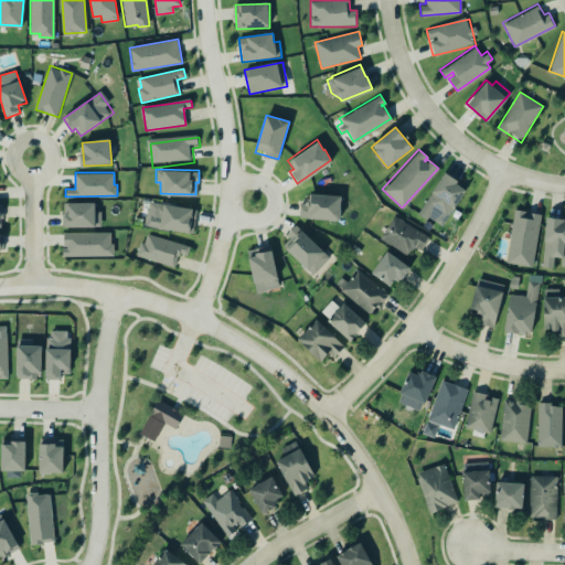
[(441,227),(467,188),(444,173),(418,213),(441,227)]
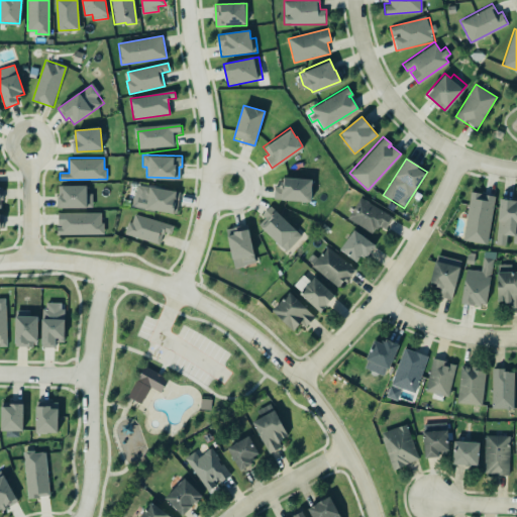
[(273,197),(310,200),(312,178),(283,175),(282,181),(279,181),(278,185),(274,185),(273,197)]
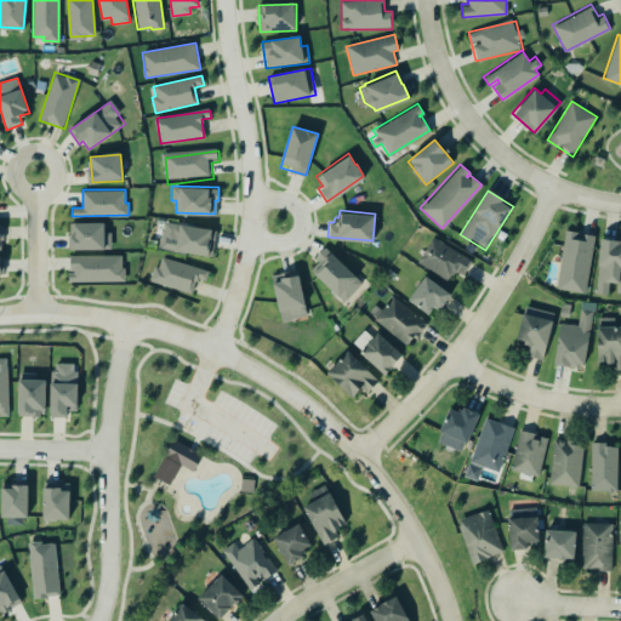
[(72,250),(112,250),(112,233),(104,233),(104,223),(70,223),(72,250)]
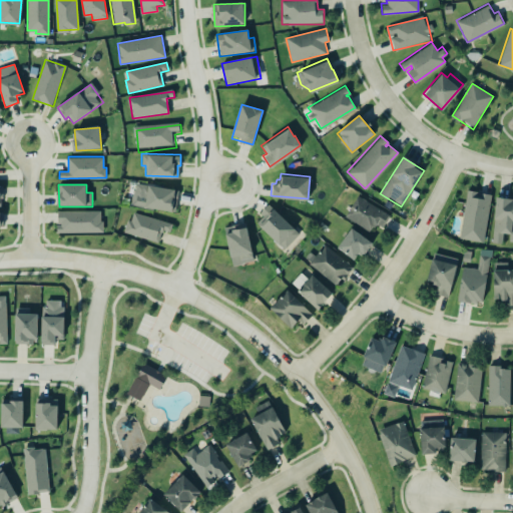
[(176,211),(178,189),(134,184),(132,206),(176,211)]
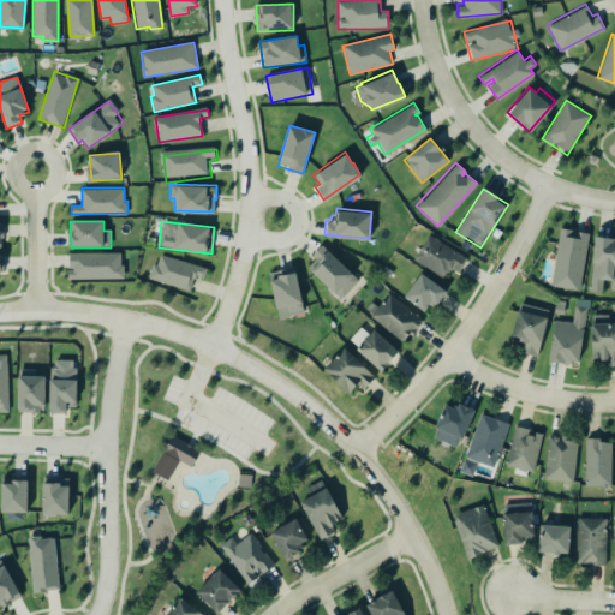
[(559,226),(549,285),(579,290),(589,232),(577,230),(577,231),(569,230),(571,228),(559,226)]
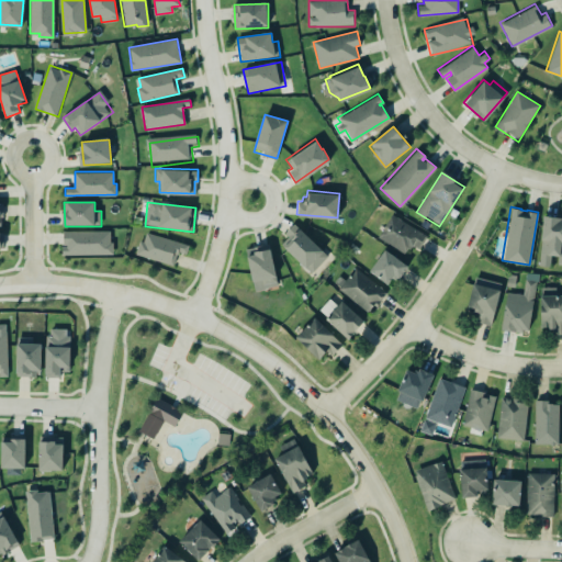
[(378,237),(405,254),(411,245),(418,250),(427,236),(393,214),(378,237)]
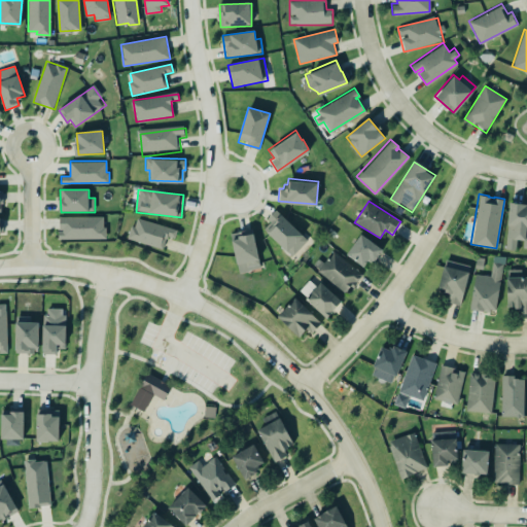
[(506,249),(516,250),(517,240),(524,241),(523,248),(526,248),(526,203),(508,203),(506,249)]
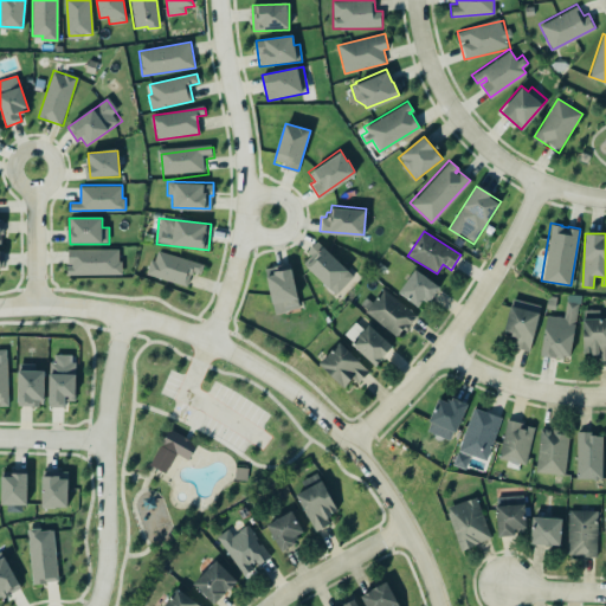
[(336,295),(353,277),(322,246),(304,265),(336,295)]
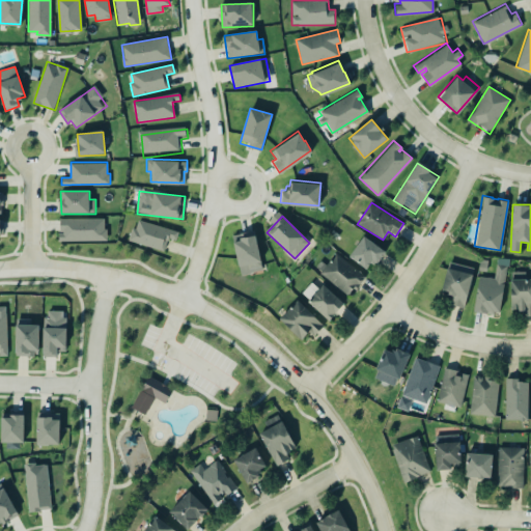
[(60,218),(103,217),(103,228),(107,228),(107,240),(57,241),(57,232),(63,231),(63,230),(60,230),(60,218)]
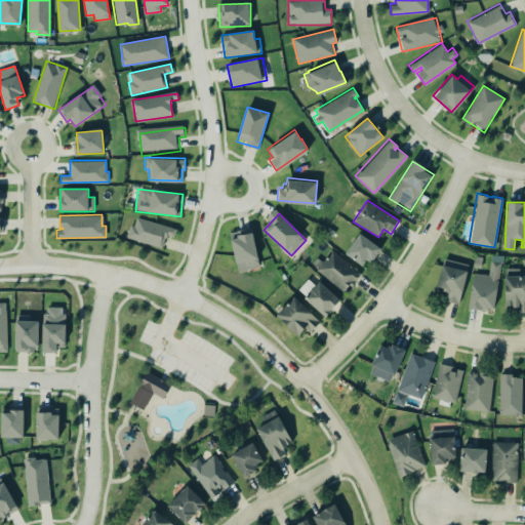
[(176,229),(134,217),(128,239),(163,248),(166,236),(174,238),(176,229)]
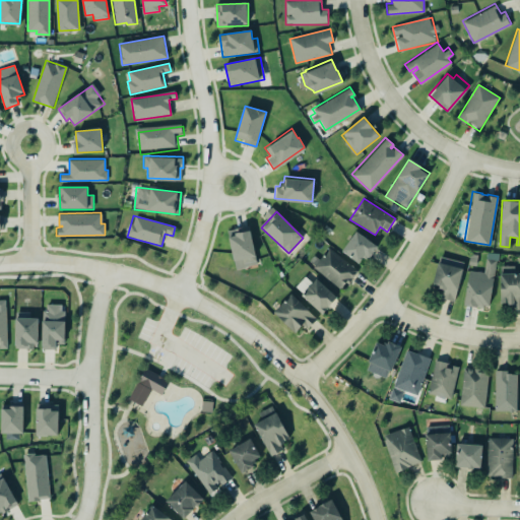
[(249,229),(254,254),(255,259),(243,262),(241,257),(233,259),(228,235),(235,234),(234,231),(239,230),(239,231),(241,230),(249,229)]
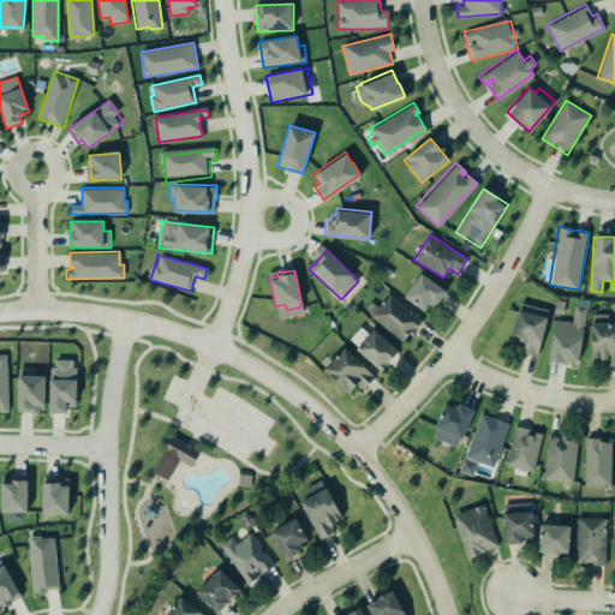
[(402,296),(421,270),(445,288),(436,303),(434,302),(430,305),(428,303),(423,310),(402,296)]
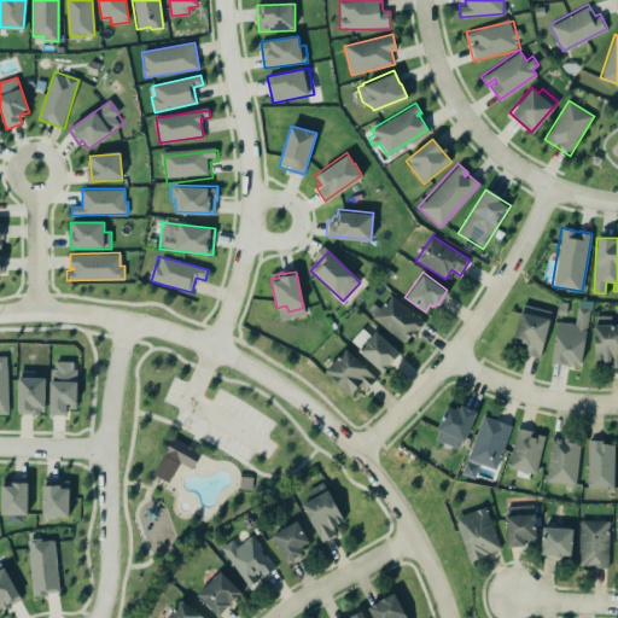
[(372,318),(403,347),(417,339),(424,322),(421,318),(391,292),(379,307),(373,303),(367,308),(373,314),(372,318)]
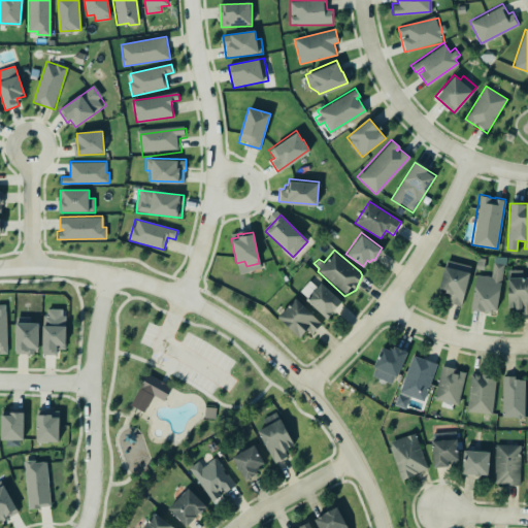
[(497,315),(504,264),(493,263),(491,276),(476,274),(471,310),(497,315)]
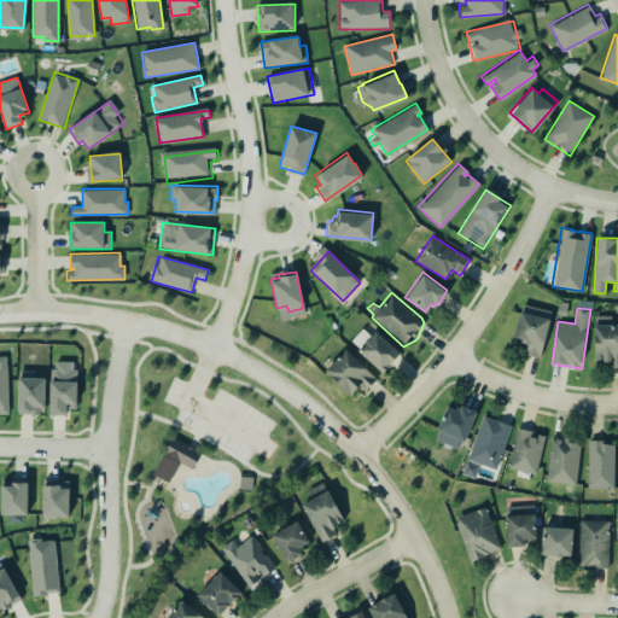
[(524,355),(540,359),(551,320),(520,313),(513,339),(528,343),(524,355)]
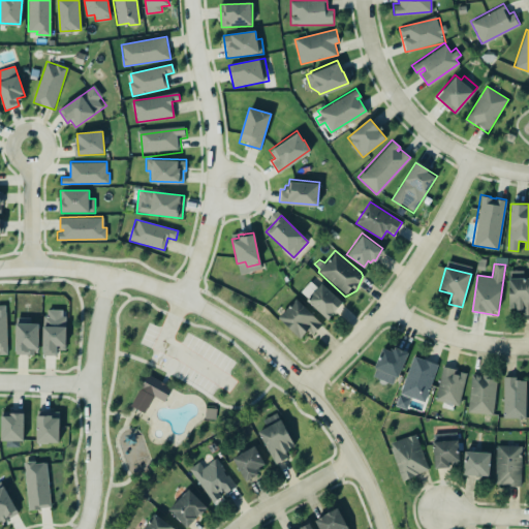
[(528,277),(528,314),(520,314),(520,308),(516,308),(516,307),(509,307),(508,277),(528,277)]
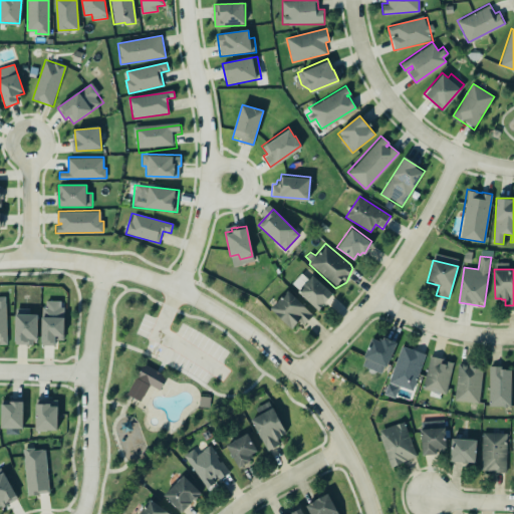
[(297,290),(307,301),(323,307),(331,298),(332,293),(311,276),(307,278),(298,286),(297,290)]
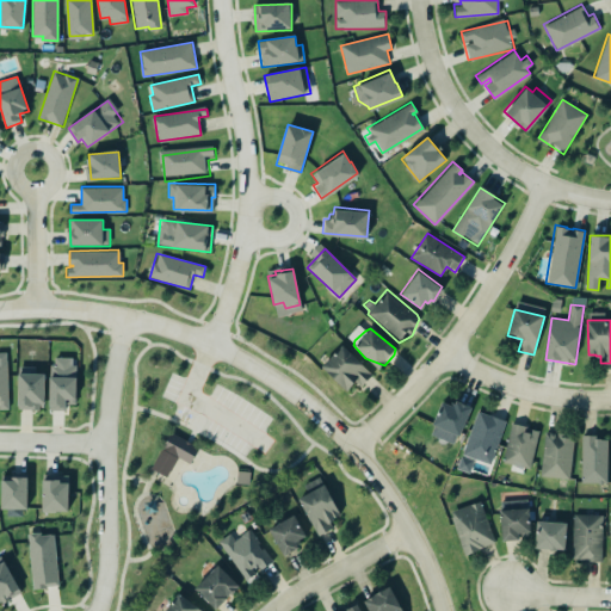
[(322,366),(349,396),(371,375),(344,346),(322,366)]
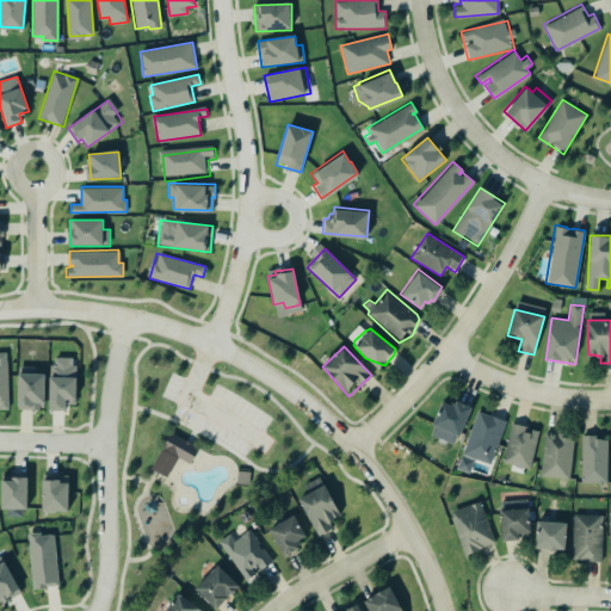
[(51,412),(66,411),(66,405),(76,405),(75,358),(50,358),(51,412)]
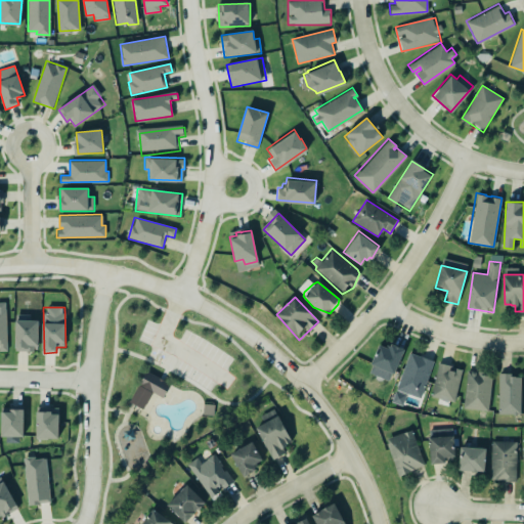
[(15,351),(38,351),(39,321),(30,320),(30,315),(15,315),(15,351)]
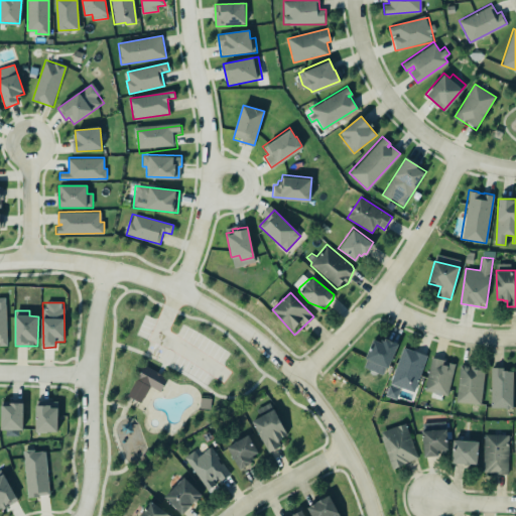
[(373,342),(383,343),(386,337),(400,342),(389,370),(384,368),(384,375),(365,369),(373,342)]
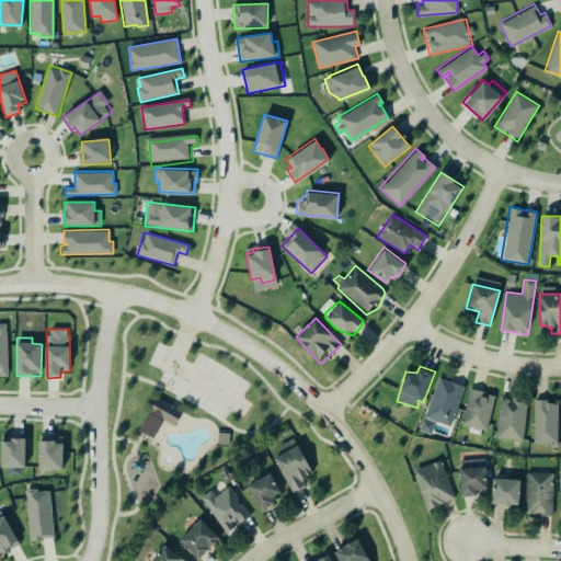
[(438,378),(426,416),(450,424),(461,386),(438,378)]
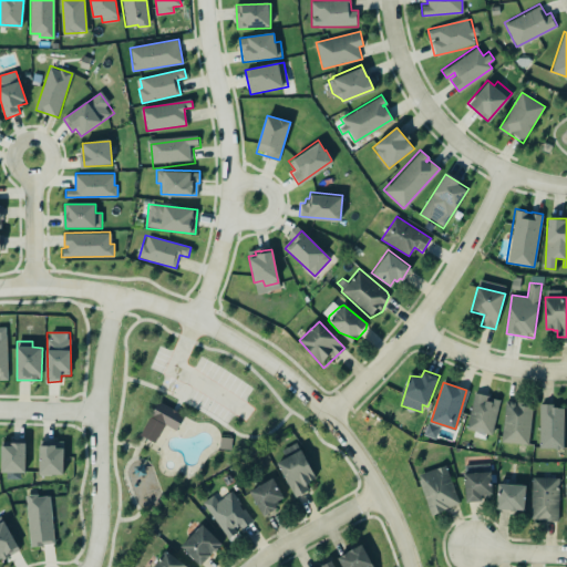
[(475,394),(496,400),(488,432),(467,426),(475,394)]
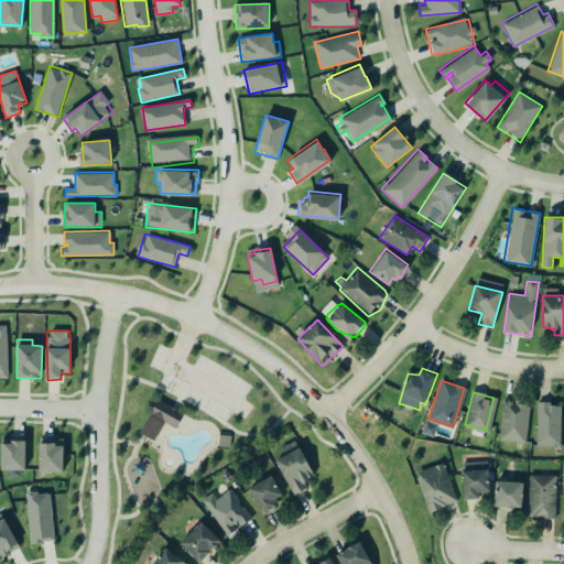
[(152,438),(139,431),(156,399),(182,413),(174,426),(162,420),(152,438)]
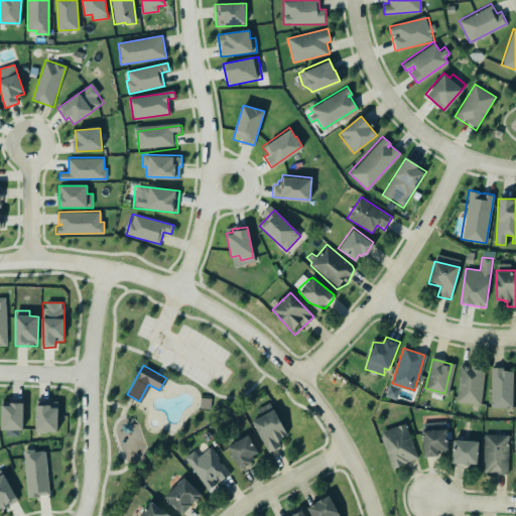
[(460,365),(482,368),(479,403),(457,400),(460,365)]
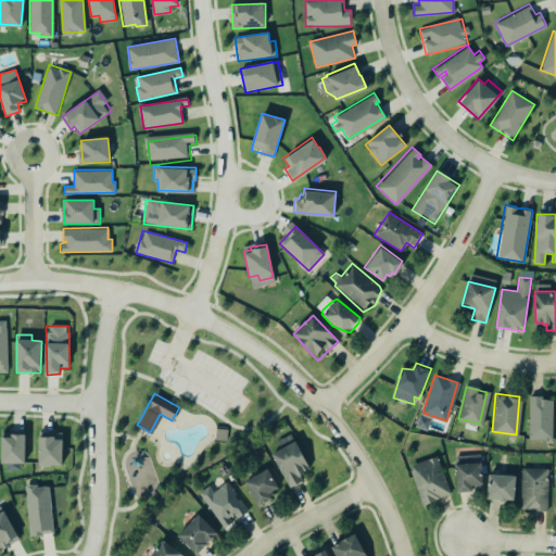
[(530,397),(541,397),(542,401),(551,401),(550,438),(530,437),(531,400),(530,397)]
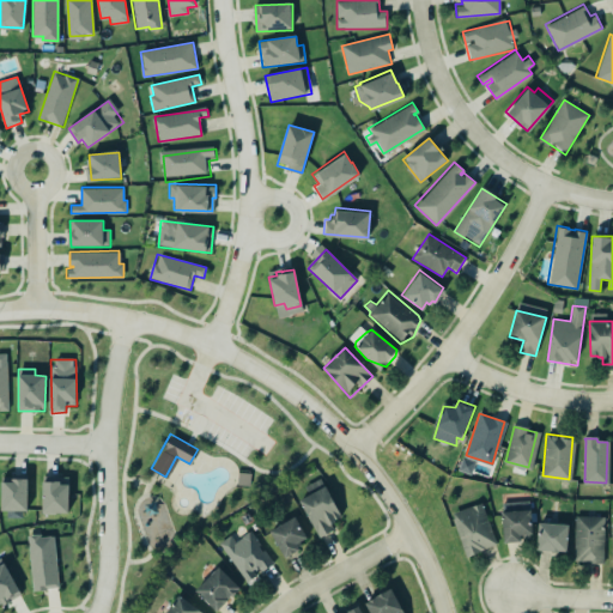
[(1,480),(11,480),(11,477),(26,477),(26,509),(22,509),(22,517),(6,517),(6,508),(1,508),(1,480)]
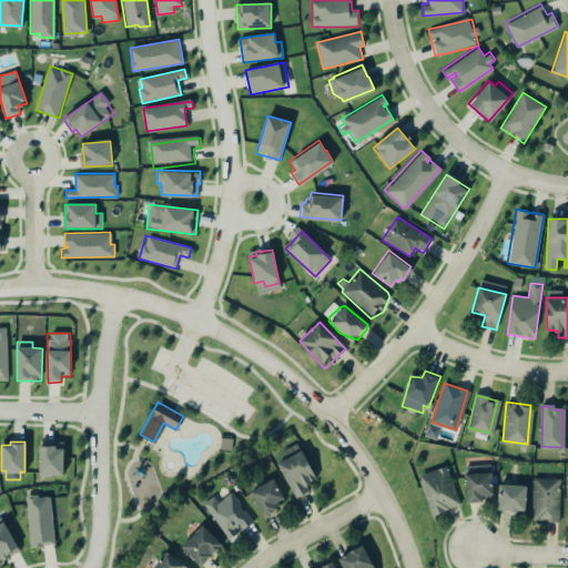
[(39,475),(51,476),(51,473),(63,473),(63,447),(56,447),(56,444),(39,444),(39,475)]
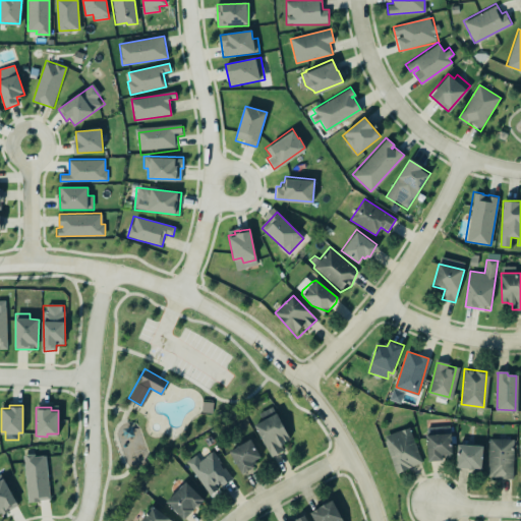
[(277,413),(290,440),(280,446),(283,452),(272,458),(254,425),(277,413)]
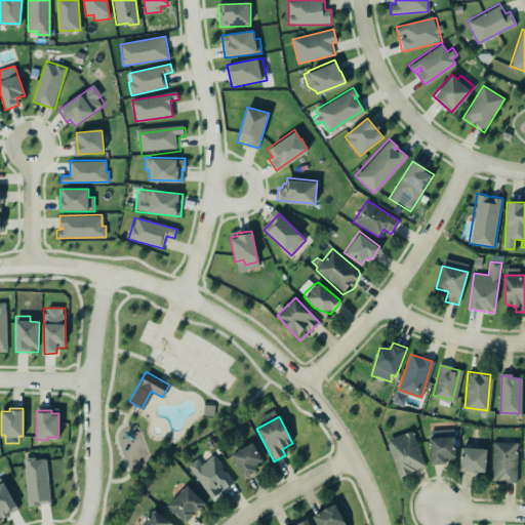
[(388,438),(414,431),(423,468),(410,471),(411,476),(398,479),(388,438)]
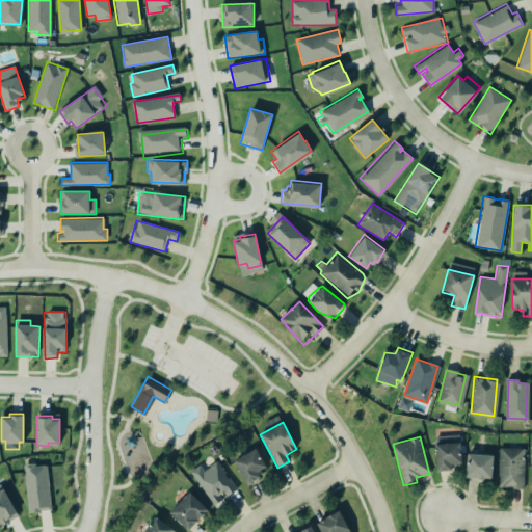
[(437,445),(460,443),(462,467),(440,469),(437,445)]
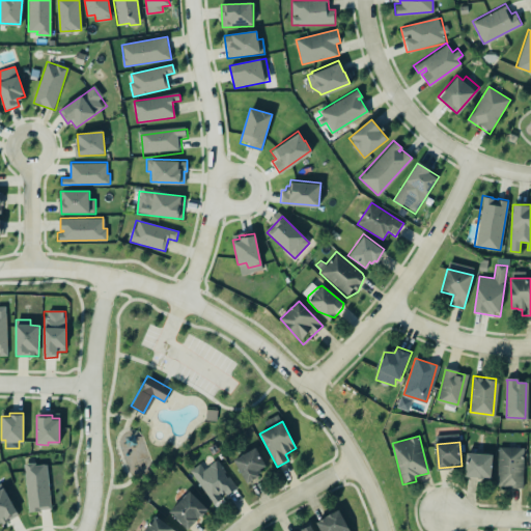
[(235,458),(258,447),(270,471),(247,482),(235,458)]
